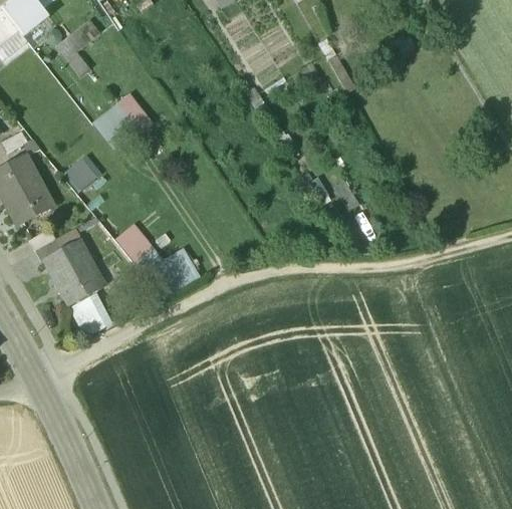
[(0,0),(0,3),(11,17),(19,11),(10,0),(0,0)]
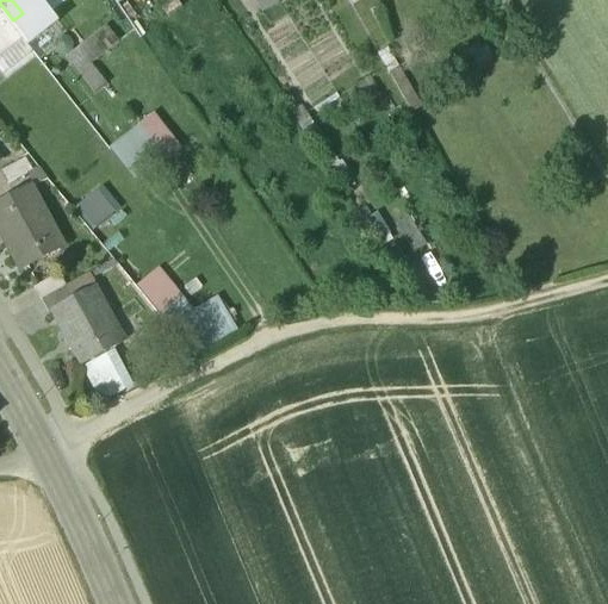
[(51,7),(45,0),(25,0),(38,18),(51,7)]
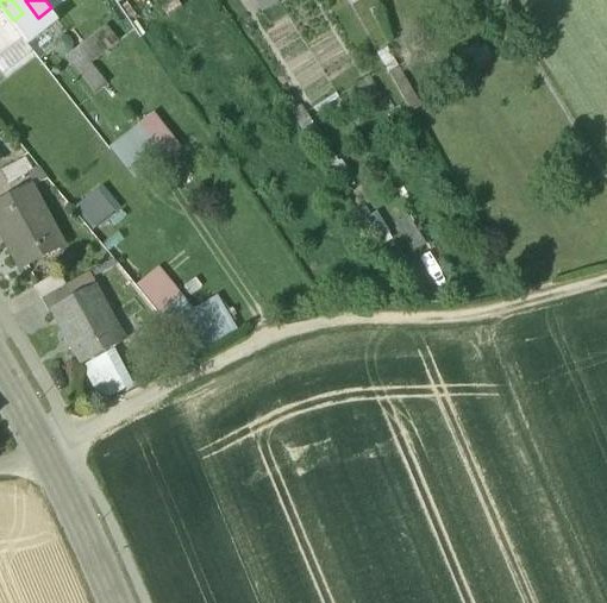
[(0,4),(0,55),(25,36),(13,20),(0,4)]
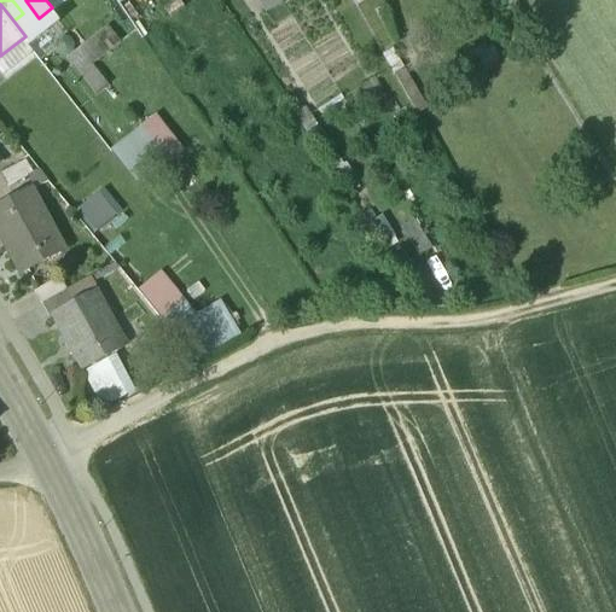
[(111,24),(82,46),(94,60),(122,39),(111,24)]
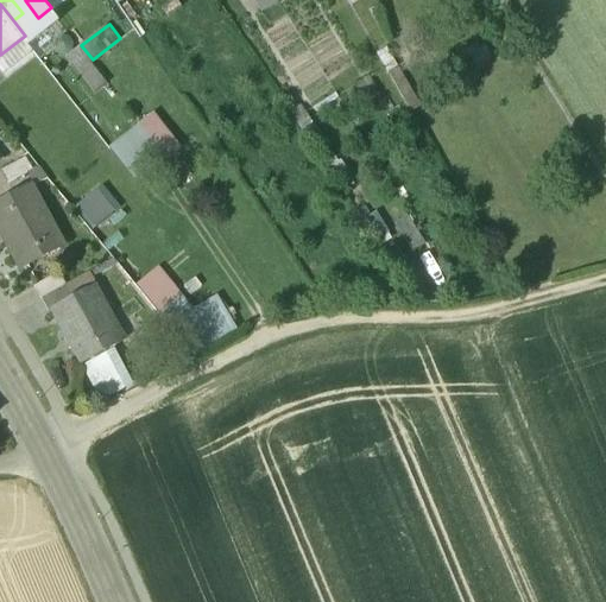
[(93,59),(81,45),(70,55),(81,69),(93,59)]
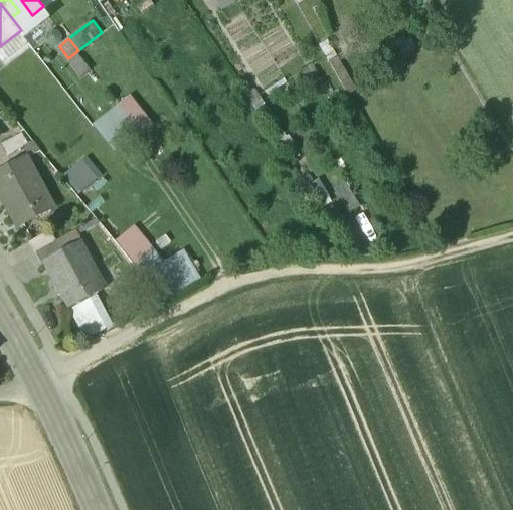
[(23,130),(2,141),(8,152),(29,141),(23,130)]
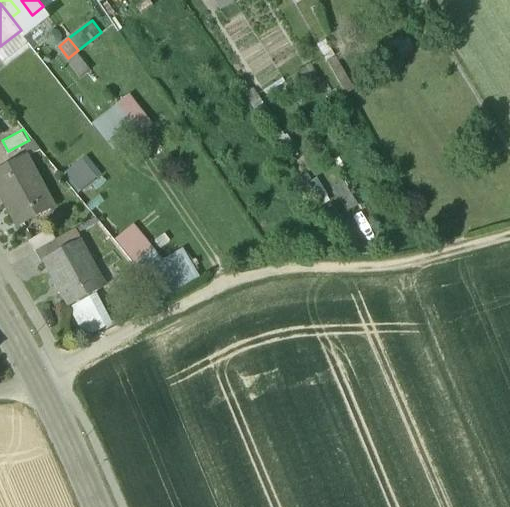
[(27,154),(0,169),(0,188),(19,223),(54,204),(27,154)]
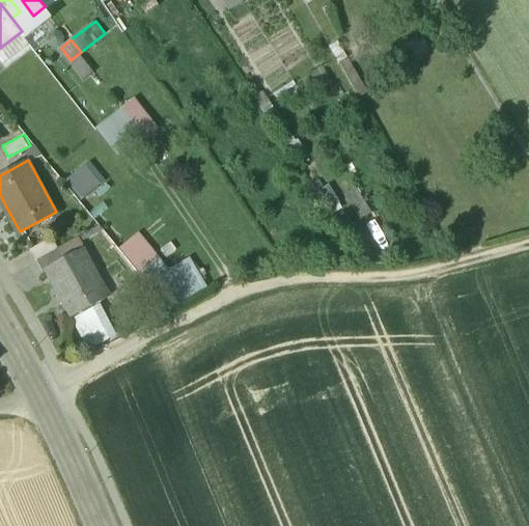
[(53,236),(31,247),(37,257),(37,258),(58,246),(53,236)]
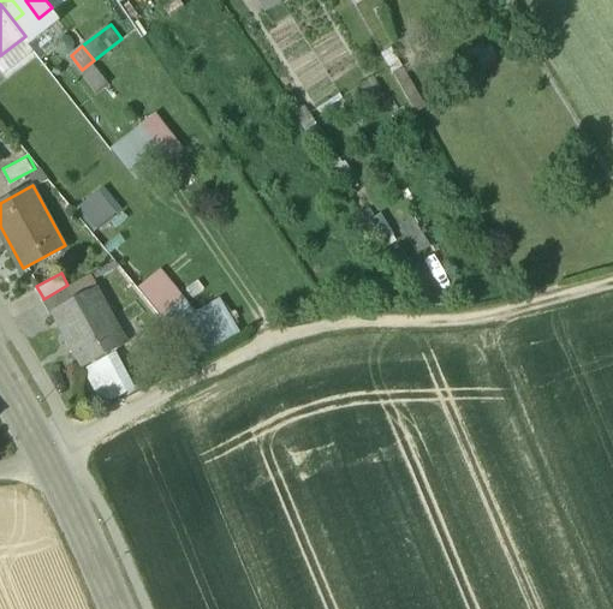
[(119,324),(97,285),(75,298),(54,309),(76,348),(75,348),(84,365),(123,344),(113,328),(119,324)]
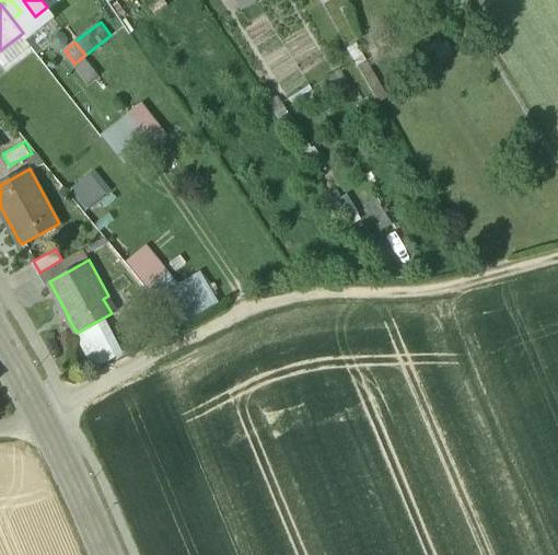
[(61,261),(39,273),(46,284),(49,281),(68,272),(61,261)]
